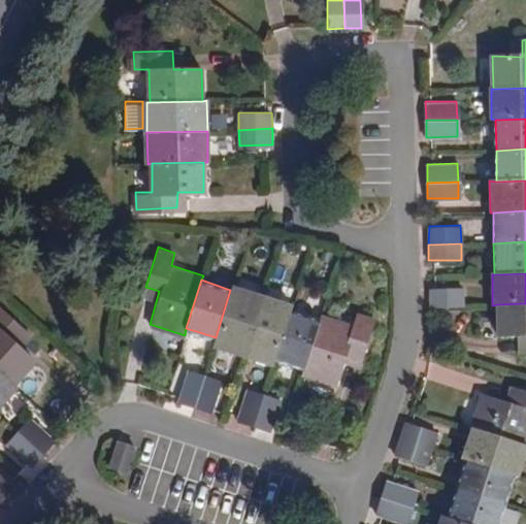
[(232,285),(230,290),(216,337),(214,345),(243,354),(262,294),(232,285)]
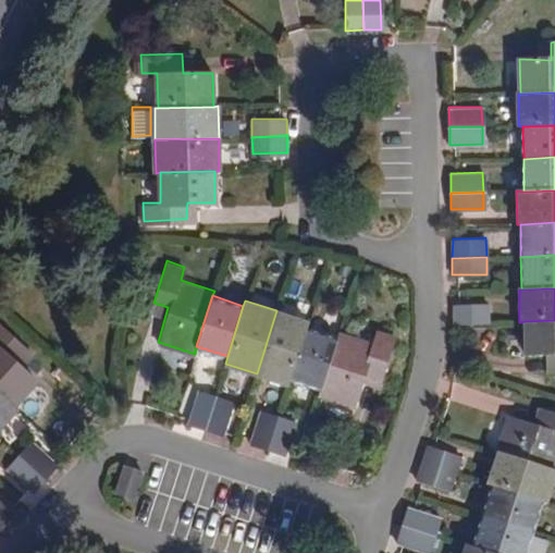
[(488,322),(486,303),(453,303),(453,323),(488,322)]
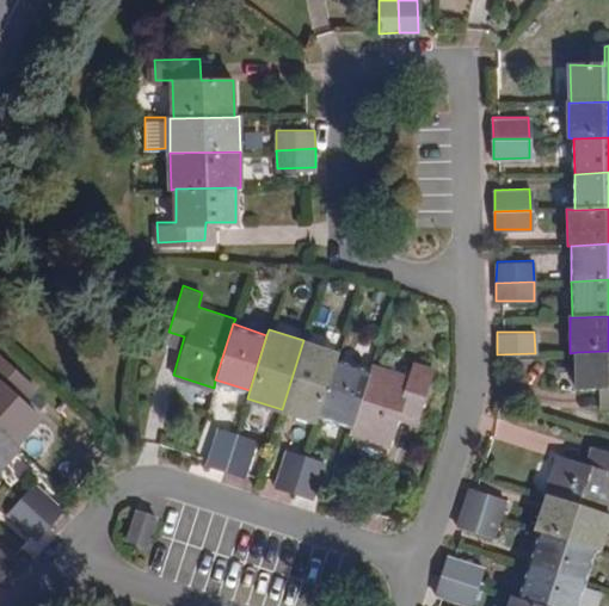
[(314,420),(317,413),(334,358),(337,351),(303,340),(282,409),(314,420)]
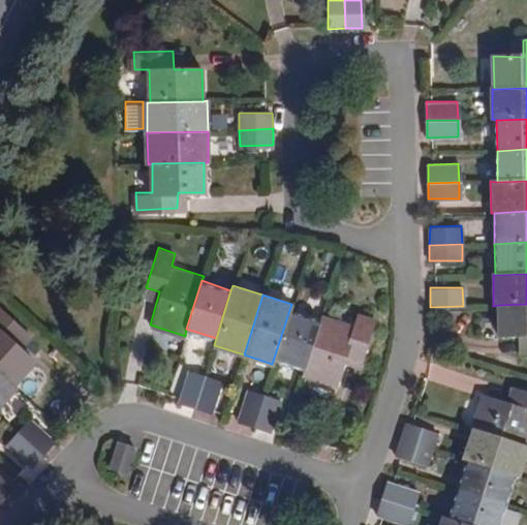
[(526,304),(499,305),(499,335),(526,334),(526,304)]
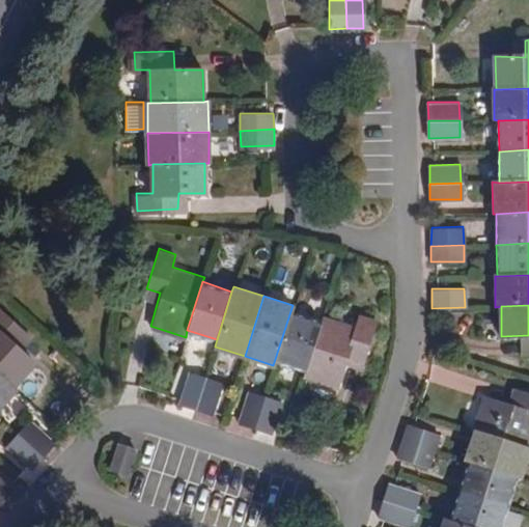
[(0,375),(15,389),(36,366),(20,351),(16,347),(27,333),(0,307),(0,375)]
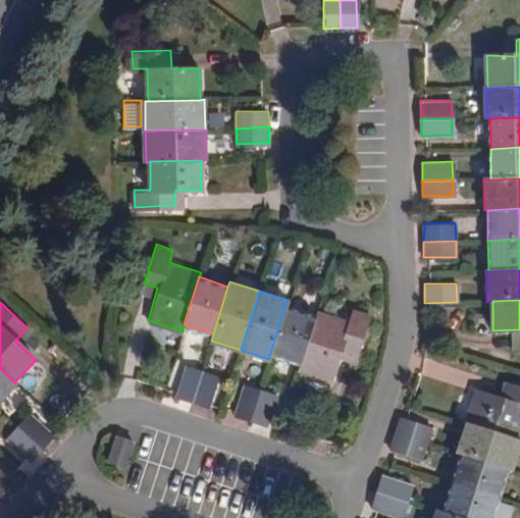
[(301,363),(315,316),(286,306),(270,353),(301,363)]
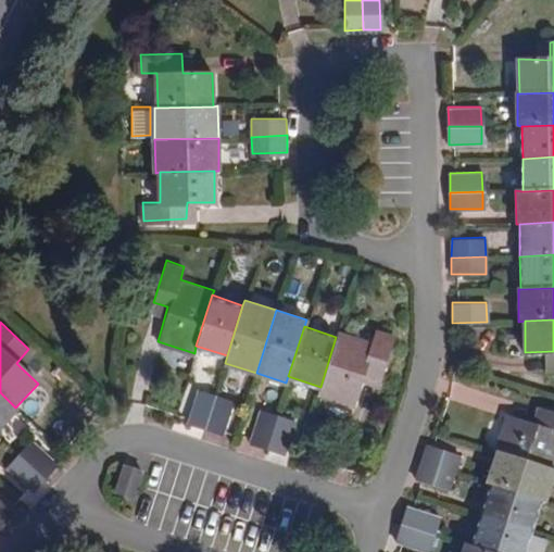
[(338,330),(336,337),(320,387),(318,393),(354,405),(365,372),(381,377),(397,336),(378,329),(374,341),(338,330)]
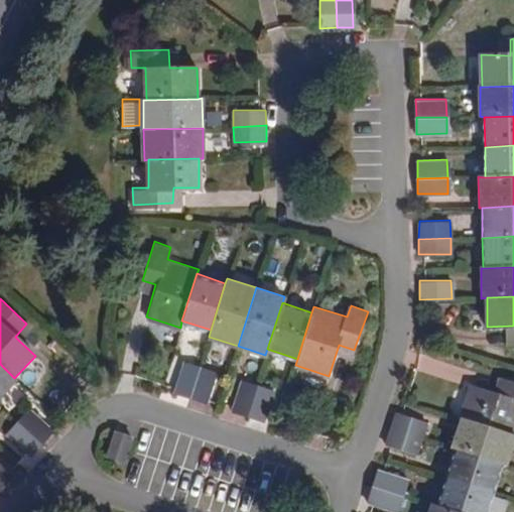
[(174,390),(190,395),(201,363),(184,358),(174,390)]
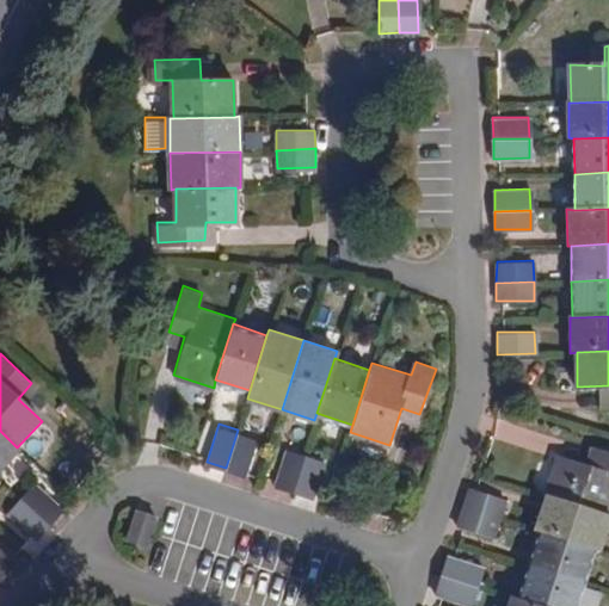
[(238,430),(226,468),(244,475),(256,437),(238,430)]
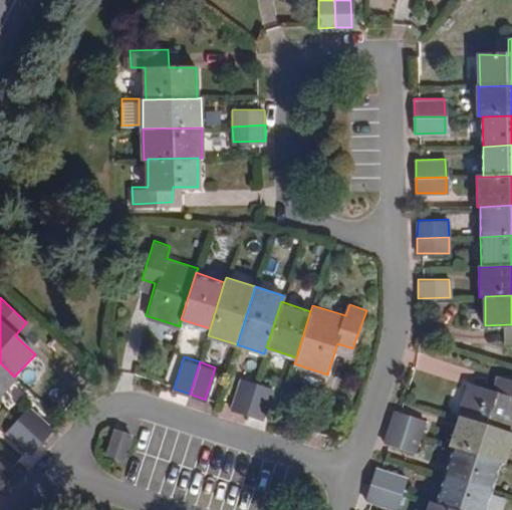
[(0,396),(17,378),(14,376),(0,362),(0,396)]
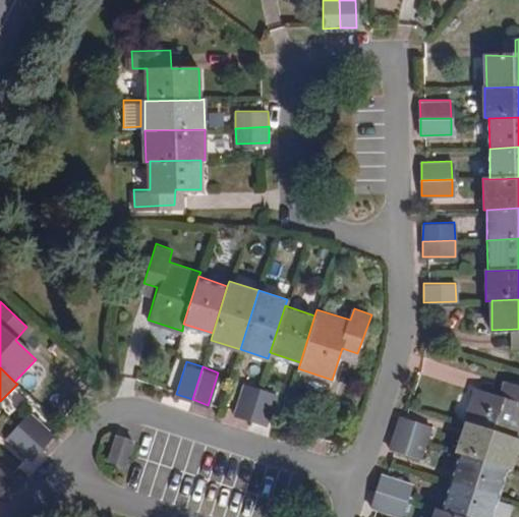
[(235,412),(249,417),(260,387),(245,382),(235,412)]
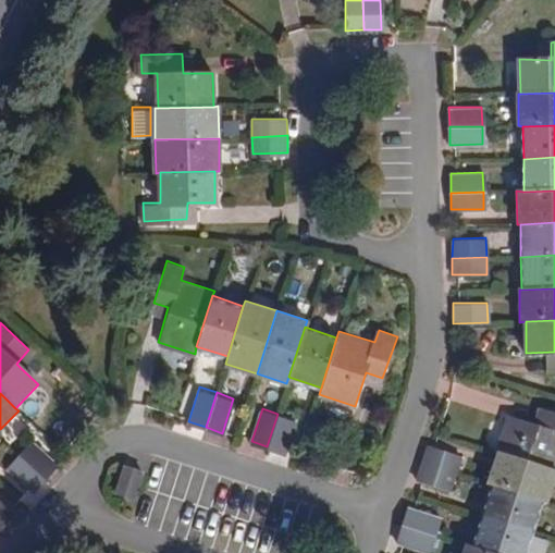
[(497,450),(554,467),(554,413),(544,409),(539,426),(506,416),(496,449),(497,450)]
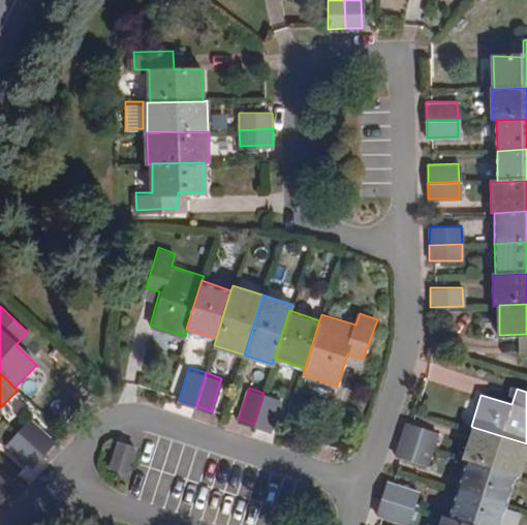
[(264,393),(253,424),(272,430),(282,398),(264,393)]
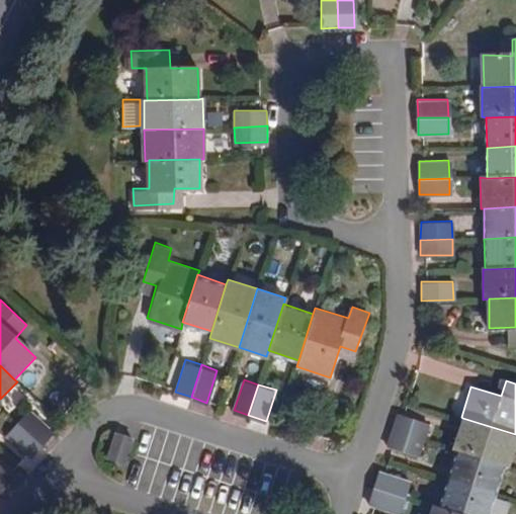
[(17,424),(40,446),(54,432),(30,410),(17,424)]
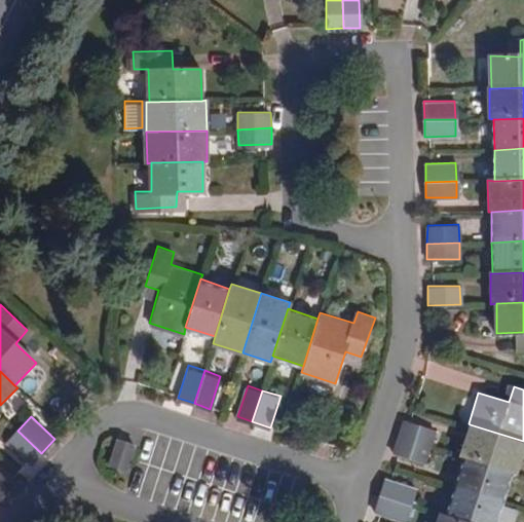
[(399,435),(428,444),(434,427),(405,417),(399,435)]
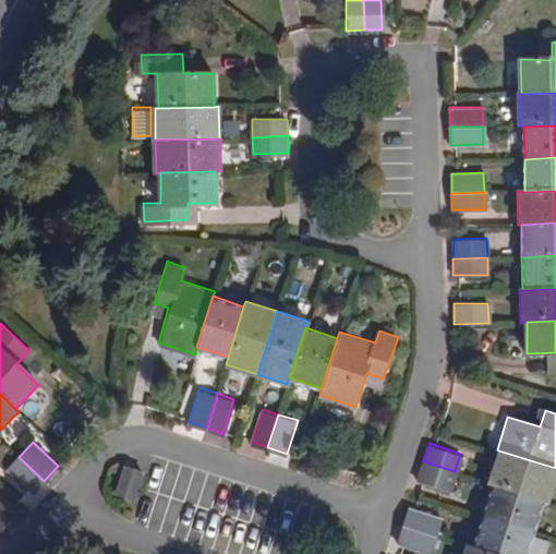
[(547,502),(555,473),(555,468),(498,450),(487,482),(491,483),(544,501),(547,502)]
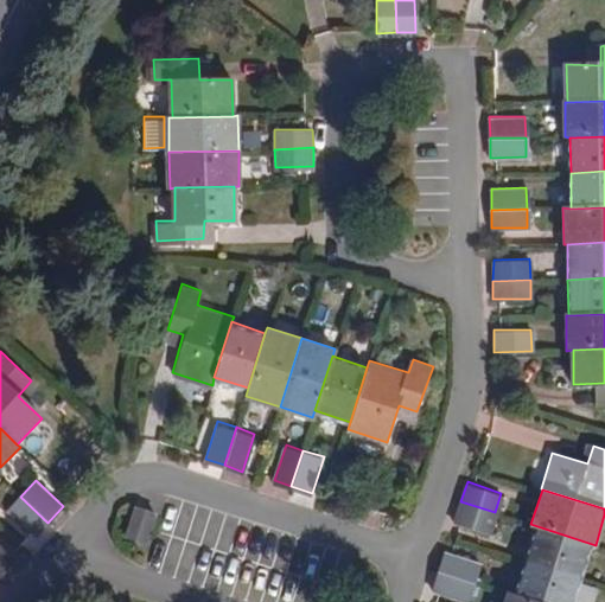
[(34,536),(48,523),(20,497),(7,510),(34,536)]
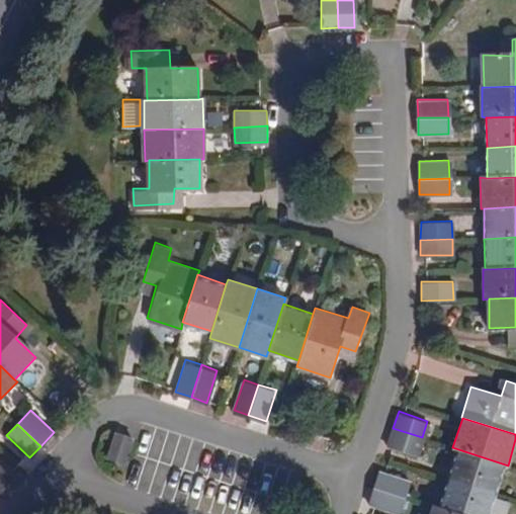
[(417,453),(422,437),(393,428),(388,443),(417,453)]
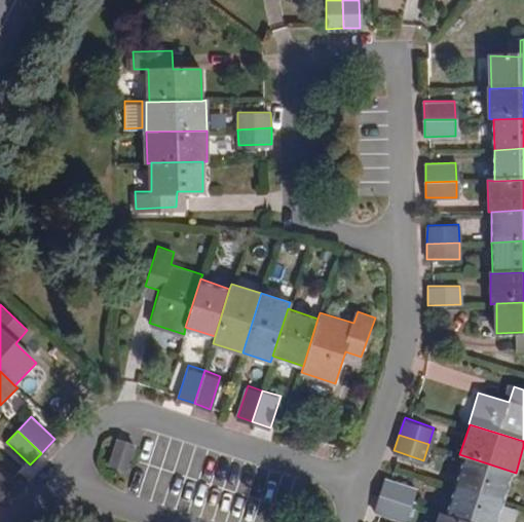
[(108,462),(125,469),(135,442),(117,436),(108,462)]
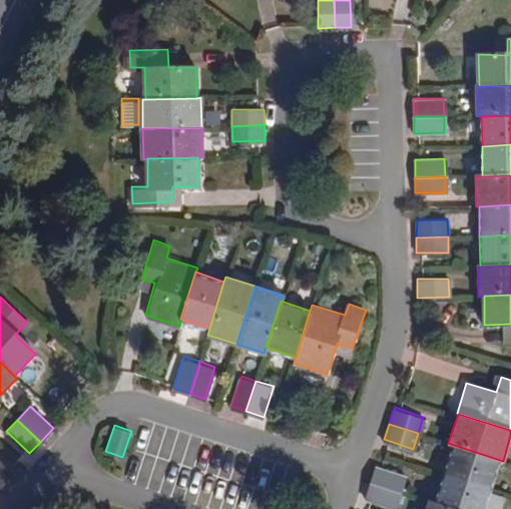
[(500,460),(451,444),(442,473),(491,489),(500,460)]
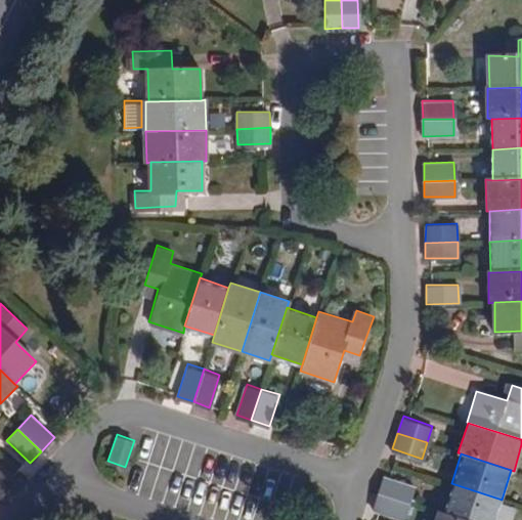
[(0,493),(11,482),(0,472),(0,493)]
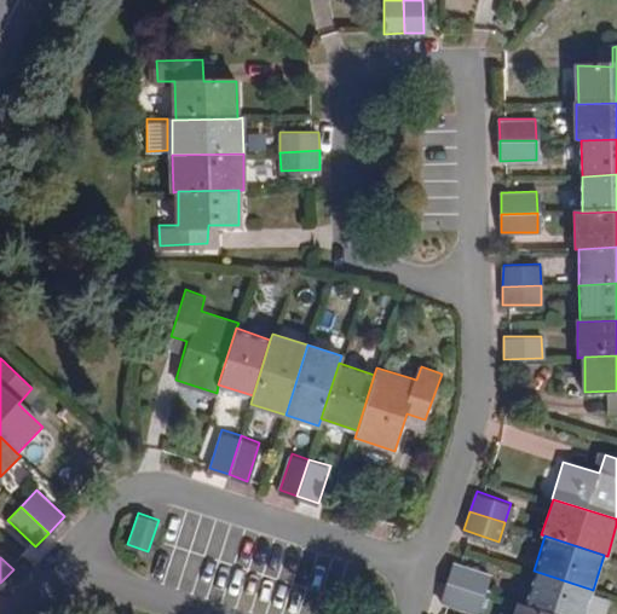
[(454,561),(448,580),(483,592),(489,572),(454,561)]
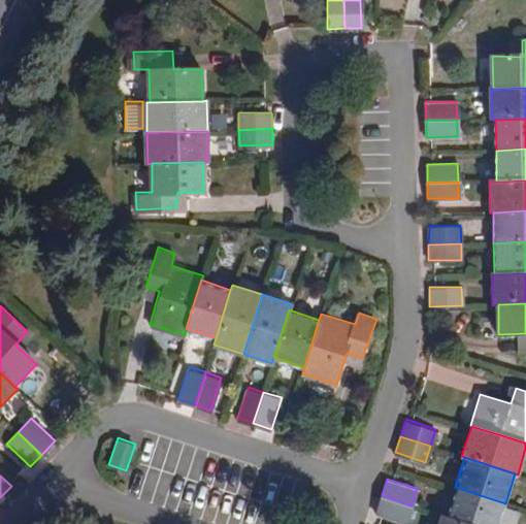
[(469,523),(498,523),(505,503),(455,487),(446,516),(469,523)]
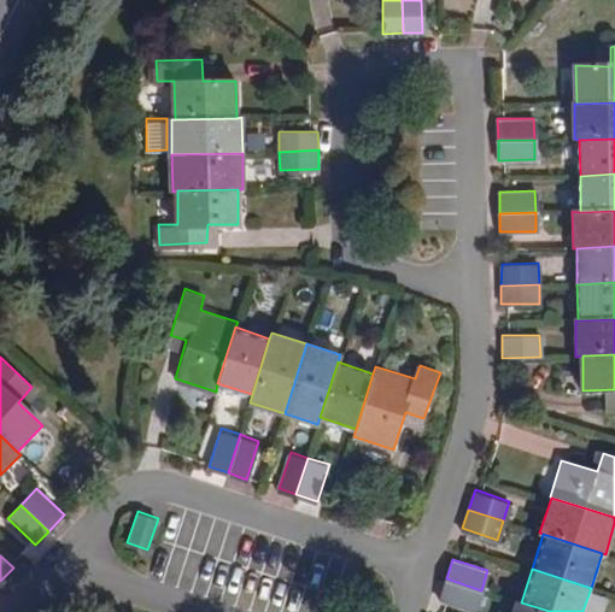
[(481,590),(446,578),(440,596),(476,608),(481,590)]
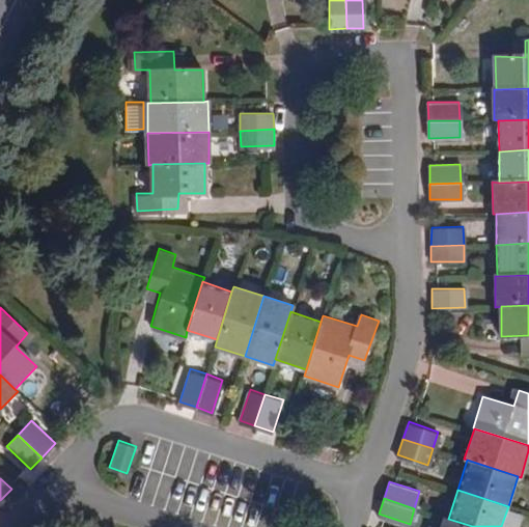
[(472,526),(448,519),(443,517),(439,526),(472,526)]
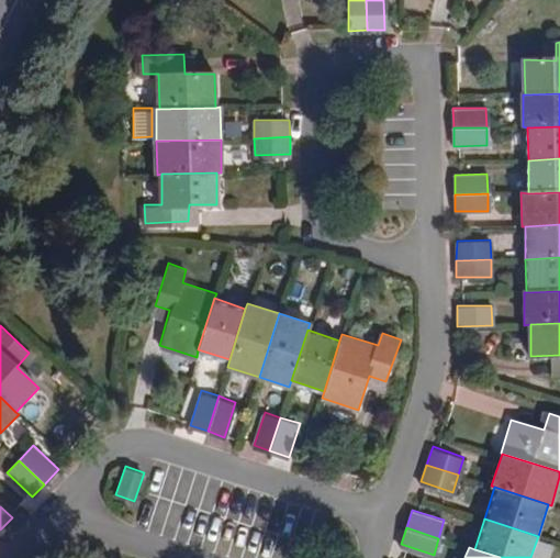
All buildings are outlined.
